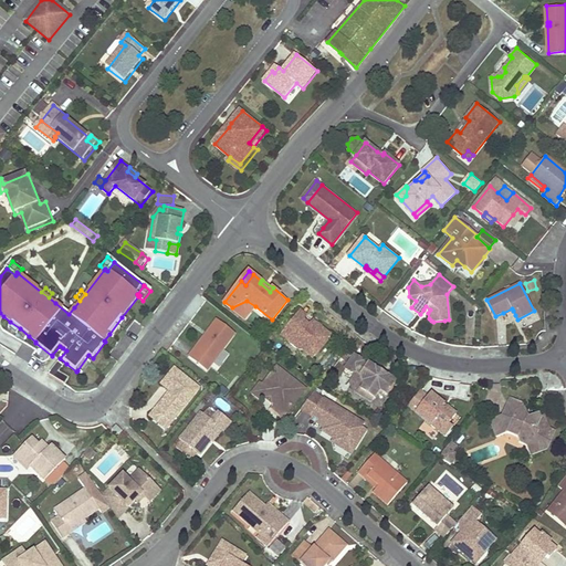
[(59,299),(52,293),(49,297),(55,303),(59,299)]
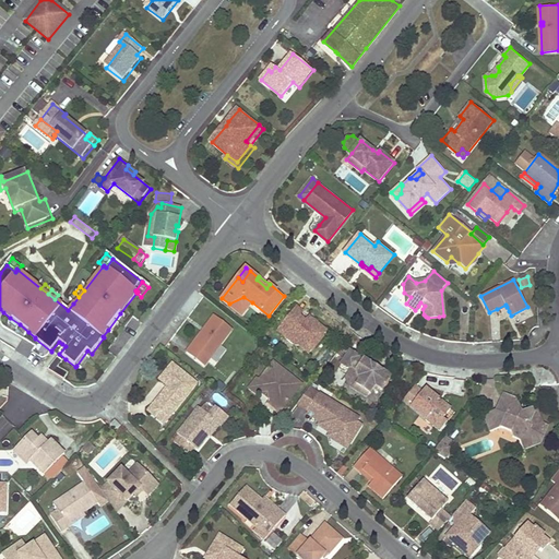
[(69,300),(73,304),(79,297),(74,293),(69,300)]
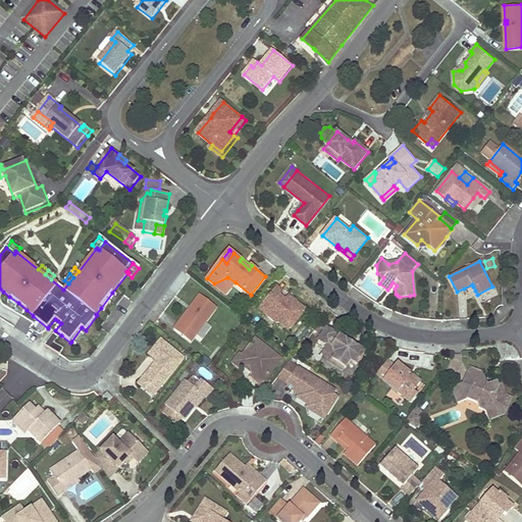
[(226,294),(236,282),(227,277),(214,283),(226,294)]
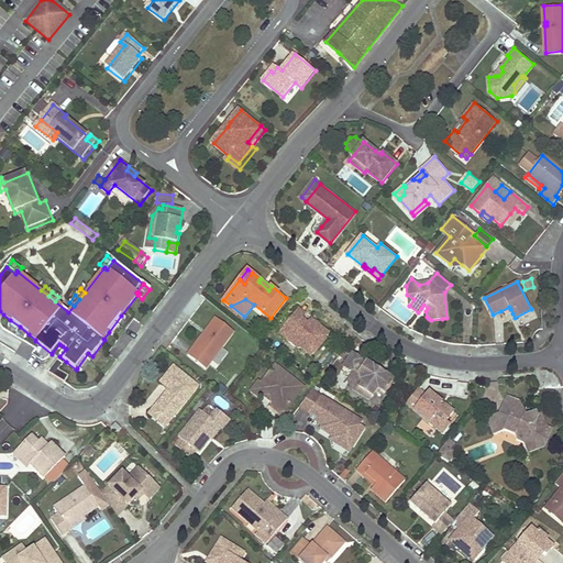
[(304,318),(306,313),(299,308),(293,317),(299,322),(302,317),(304,318)]
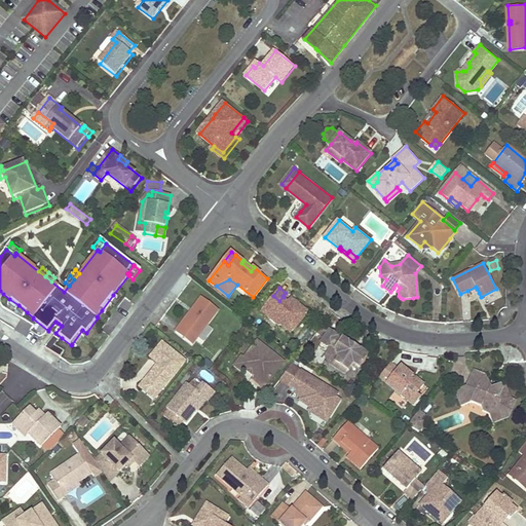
[(106,313),(117,298),(113,295),(102,310),(106,313)]
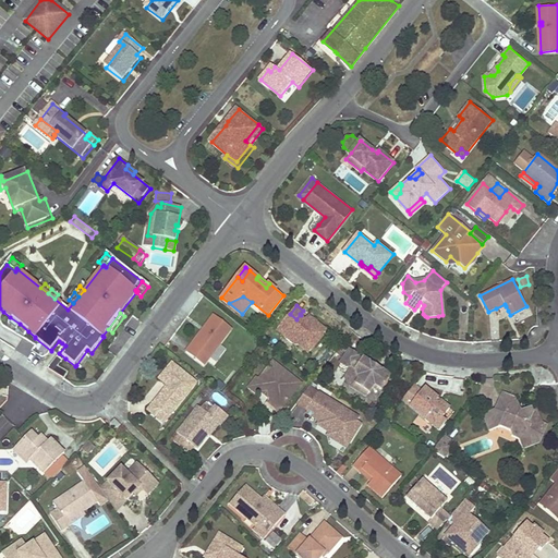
[(203,330),(187,351),(205,364),(233,328),(215,314),(206,327),(208,328),(206,331),(203,330)]
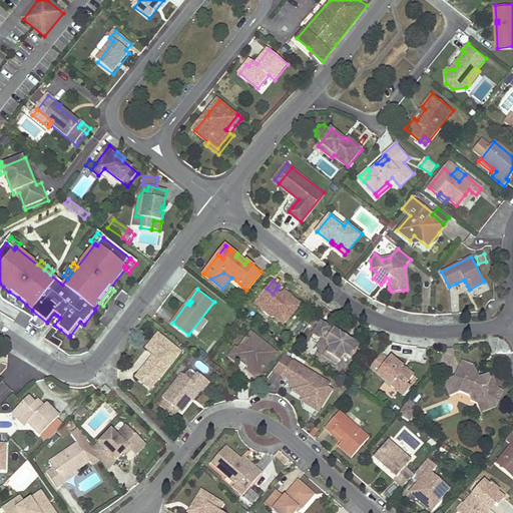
[(273,294),(267,289),(254,303),(272,317),(274,315),(286,324),(302,304),(289,294),(286,297),(282,294),(277,290),(276,289),(273,294)]
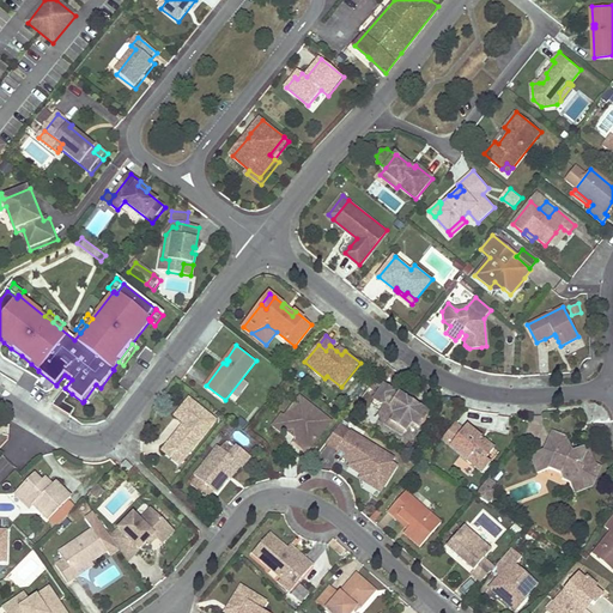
[(17,360),(22,356),(11,349),(7,353),(17,360)]
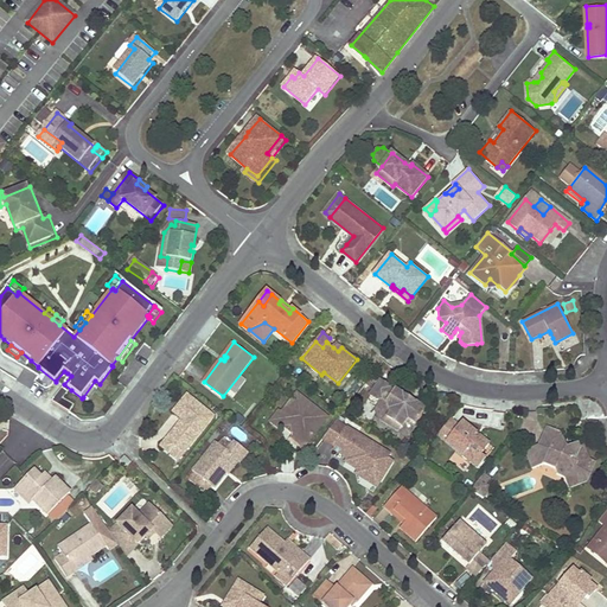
[(27,365),(31,360),(21,352),(17,357),(27,365)]
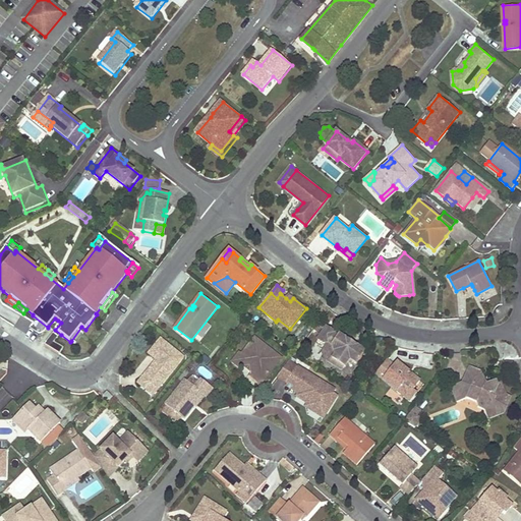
[(55,319),(48,327),(54,332),(55,330),(61,323),(58,321),(55,319)]
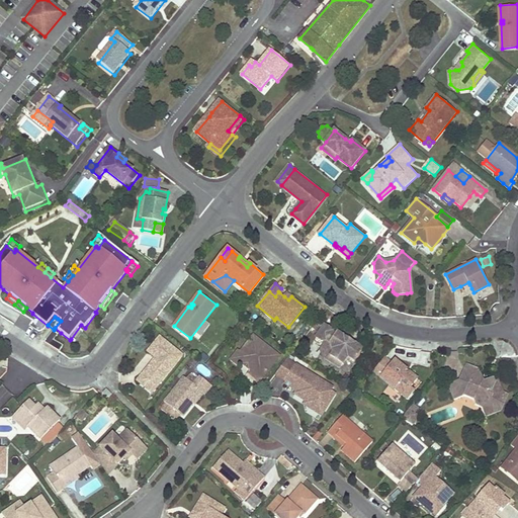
[(319,319),(313,327),(317,329),(322,322),(319,319)]
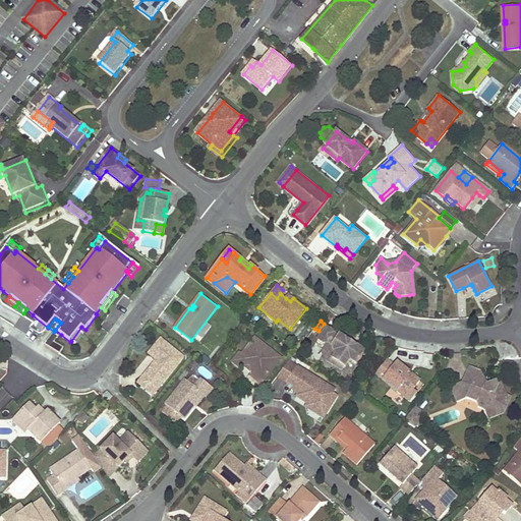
[(85,330),(81,327),(71,341),(74,343),(85,330)]
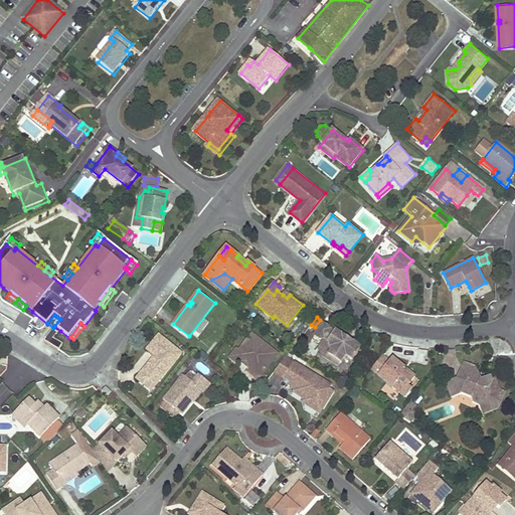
[(355,357),(357,355),(358,353),(357,352),(360,347),(348,339),(347,342),(342,339),(344,337),(335,331),(334,333),(330,330),(331,328),(322,323),(313,336),(319,340),(323,340),(326,341),(330,351),(328,355),(339,362),(344,355),(352,360),(354,356),(355,357)]
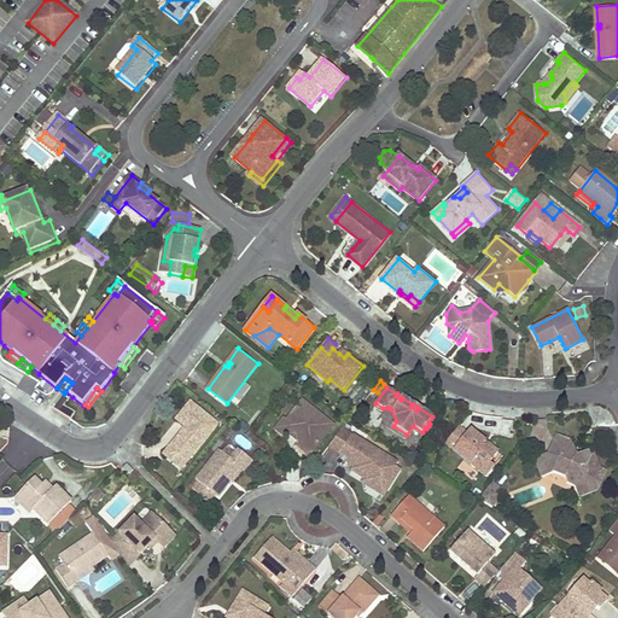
[(73,397),(65,391),(64,394),(52,409),(71,420),(76,413),(65,407),(73,397)]
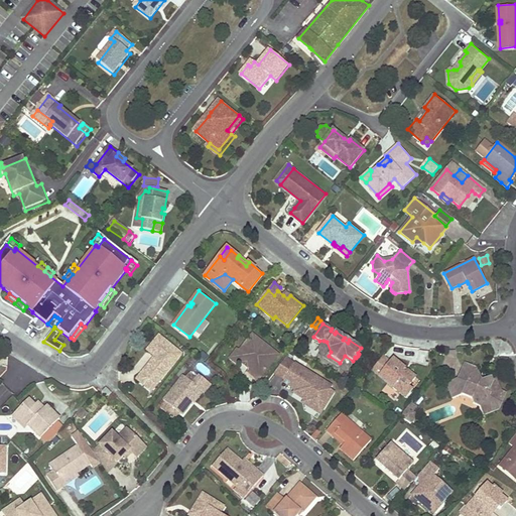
[(250,368),(247,372),(258,381),(279,354),(253,334),(241,350),(235,357),(240,360),(244,363),(246,360),(250,363),(247,366),(250,368)]
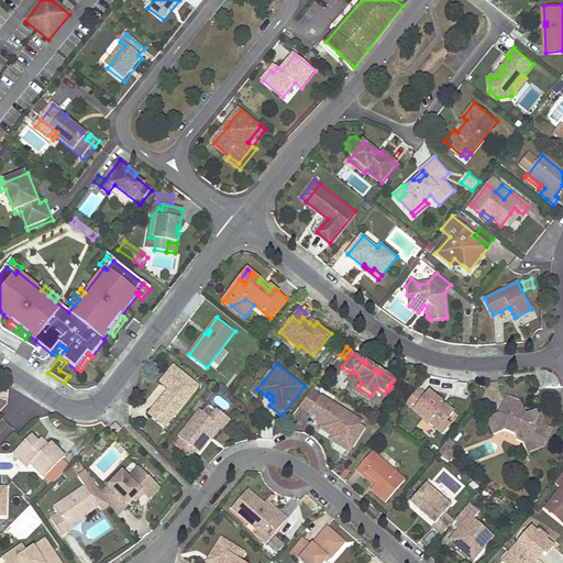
[(199,385),(175,365),(163,378),(172,385),(169,387),(169,388),(172,389),(166,396),(165,394),(154,407),(170,421),(199,385)]
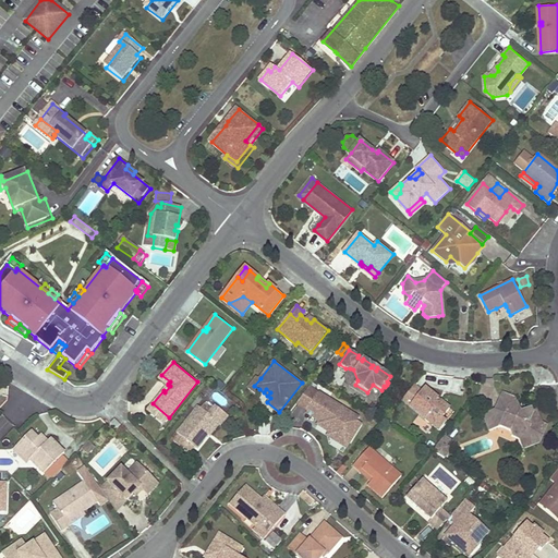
[(358,380),(353,370),(350,368),(352,383),(350,386),(365,397),(367,392),(355,385),(358,380)]
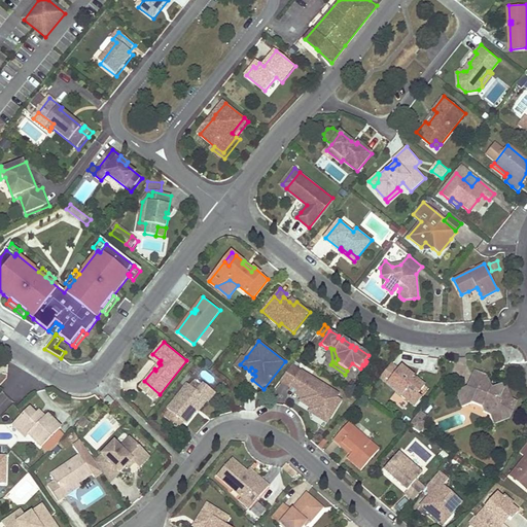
[(152,354),(151,357),(159,362),(161,360),(152,354)]
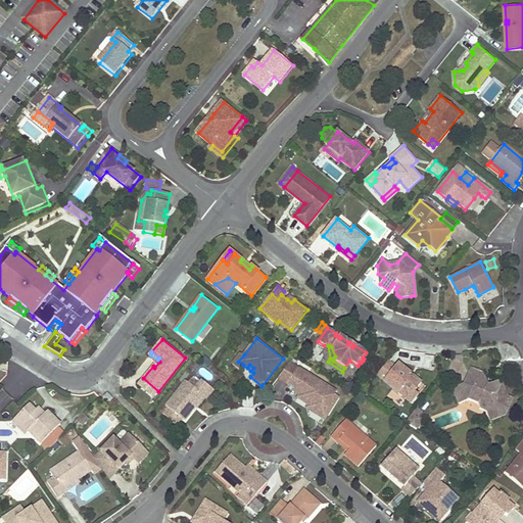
[(241,368),(243,365),(238,362),(244,354),(241,351),(233,362),(241,368)]
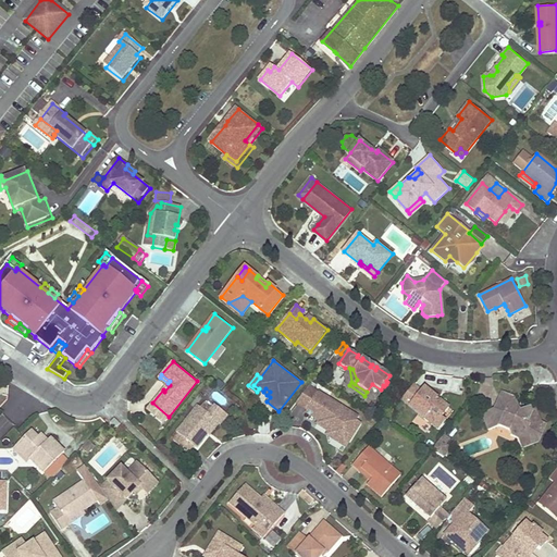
[(447,408),(435,398),(422,388),(420,391),(412,385),(400,399),(437,430),(445,421),(440,417),(447,408)]
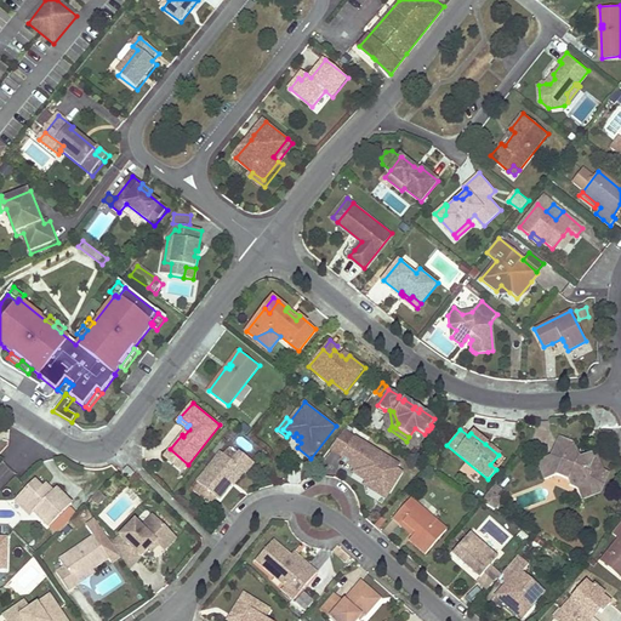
[(343,432),(330,449),(342,456),(340,460),(349,466),(352,461),(358,465),(355,469),(353,473),(366,482),(369,478),(389,490),(400,473),(394,469),(397,465),(343,432)]
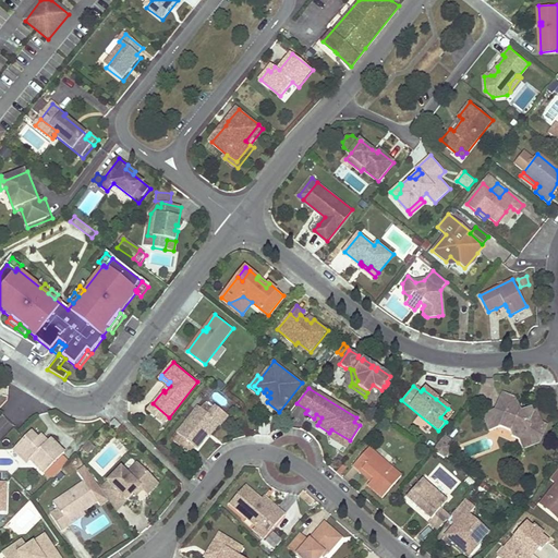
[(519,438),(521,446),(538,441),(545,426),(541,424),(538,415),(537,411),(532,412),(532,411),(532,410),(531,410),(531,409),(530,409),(529,408),(528,408),(528,409),(526,409),(525,410),(523,413),(519,411),(517,399),(502,392),(495,412),(483,415),(486,431),(498,427),(506,429),(510,435),(516,437),(519,438)]
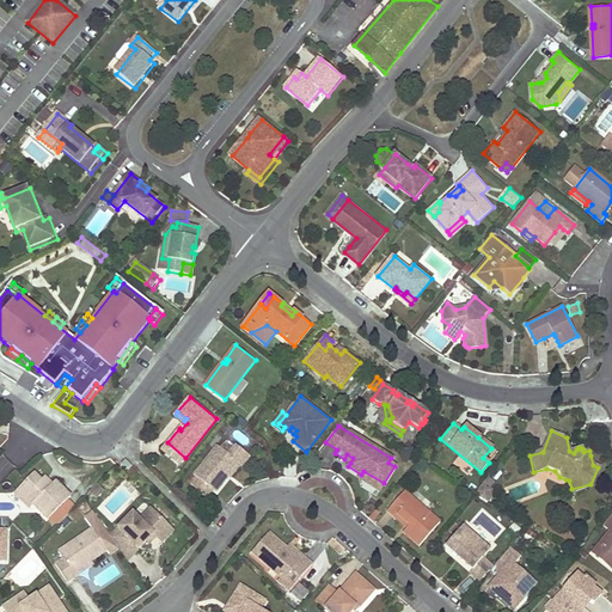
[(167,442),(163,448),(181,463),(185,458),(167,442)]
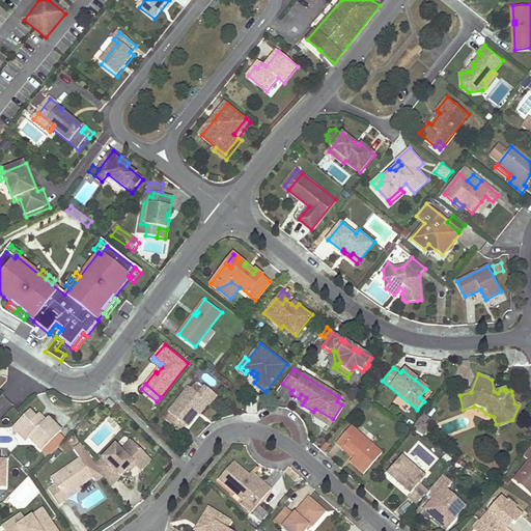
[(191,388),(198,393),(201,389),(195,384),(191,388)]
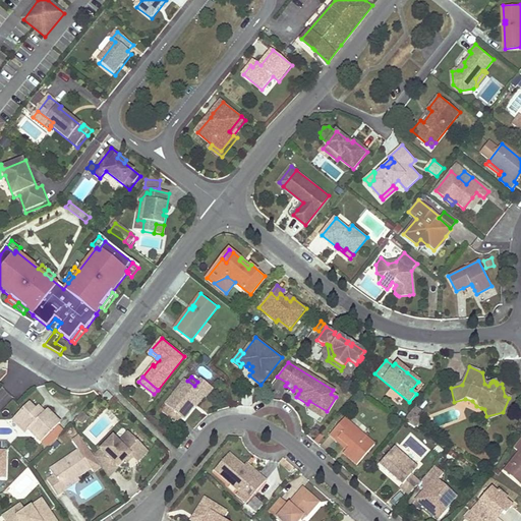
[(164,412),(177,422),(181,416),(184,418),(204,393),(207,395),(214,387),(201,378),(197,382),(194,386),(187,381),(186,379),(166,404),(168,406),(164,412)]
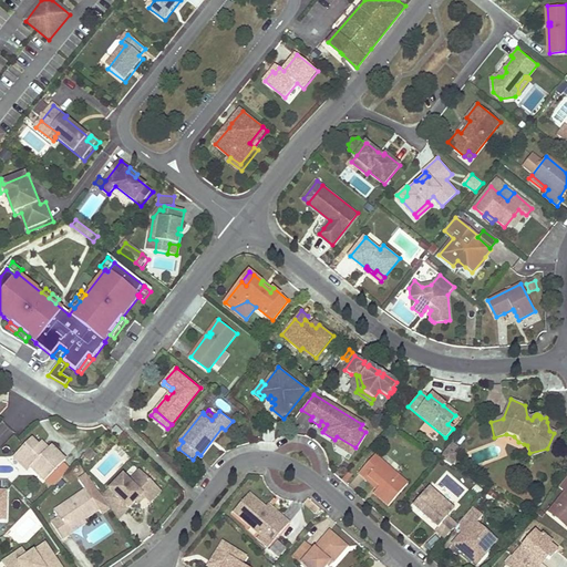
[(114,430),(120,435),(124,430),(119,424),(114,430)]
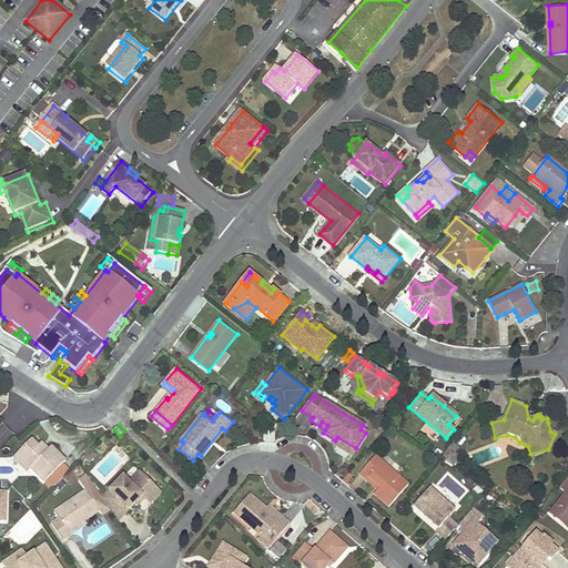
[(333,444),(352,456),(356,448),(337,437),(335,440),(333,444)]
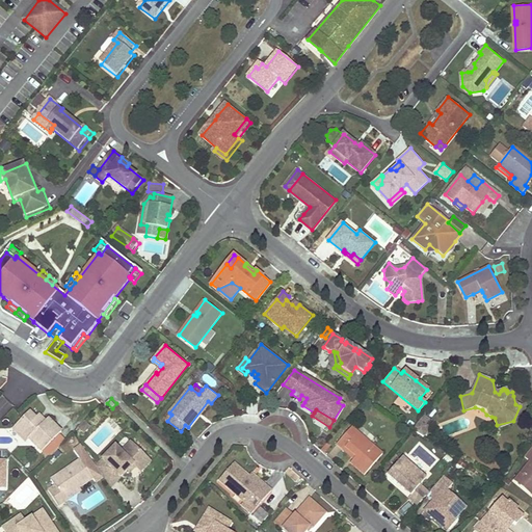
[(29,411),(15,426),(28,440),(30,437),(36,443),(33,445),(42,453),(43,452),(59,434),(61,432),(48,419),(45,422),(43,425),(35,418),(29,411)]
